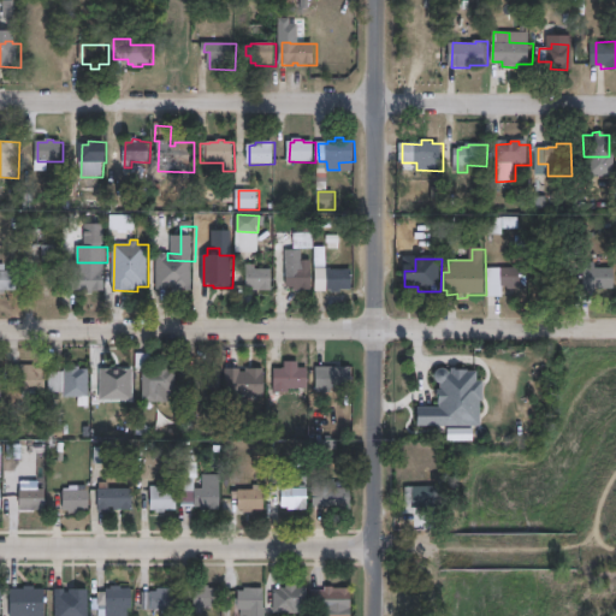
[(190,261),(190,270),(194,270),(193,292),(176,291),(176,289),(167,289),(167,261),(190,261)]
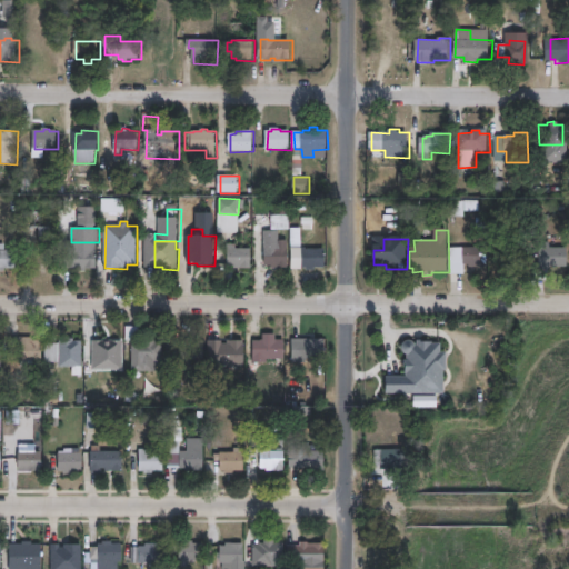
[(289,241),(290,269),(273,269),(273,267),(267,267),(267,249),(278,249),(278,241),(289,241)]
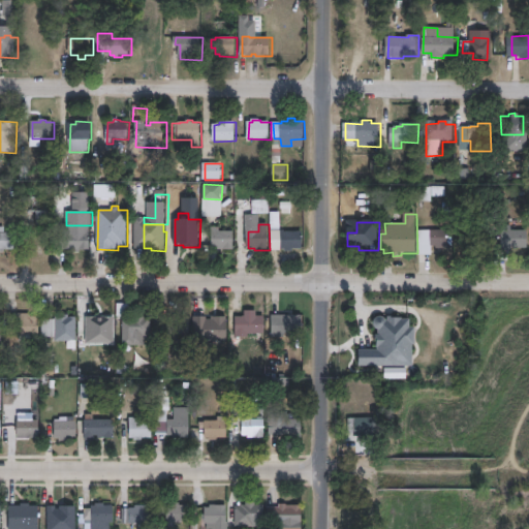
[(54,239),(36,239),(36,232),(41,232),(41,225),(54,225),(54,239)]
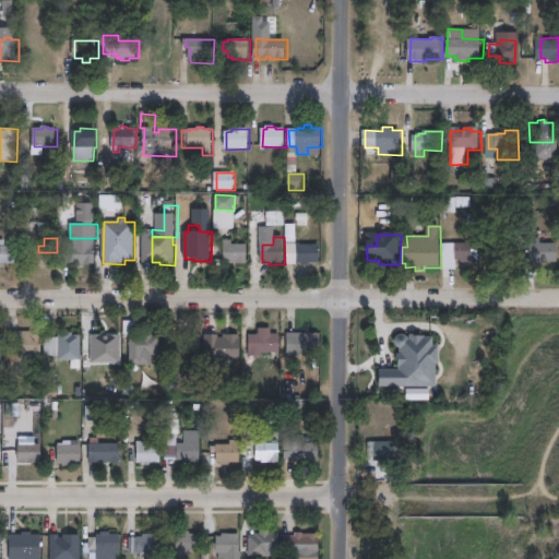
[(539,238),(539,244),(555,244),(555,262),(538,262),(538,265),(525,265),(526,238),(539,238)]
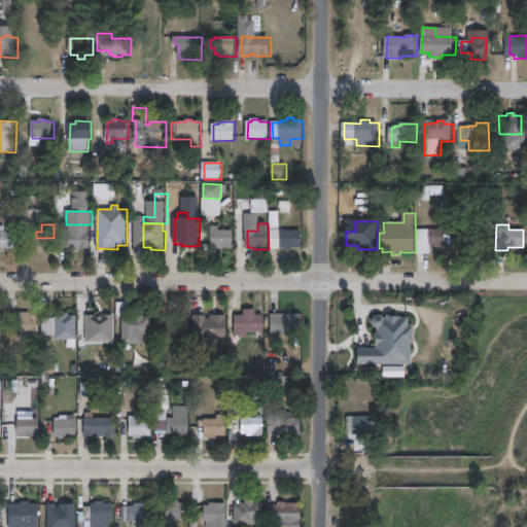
[(0,226),(6,226),(6,233),(16,233),(16,249),(7,249),(7,251),(1,251),(1,250),(0,250),(0,226)]
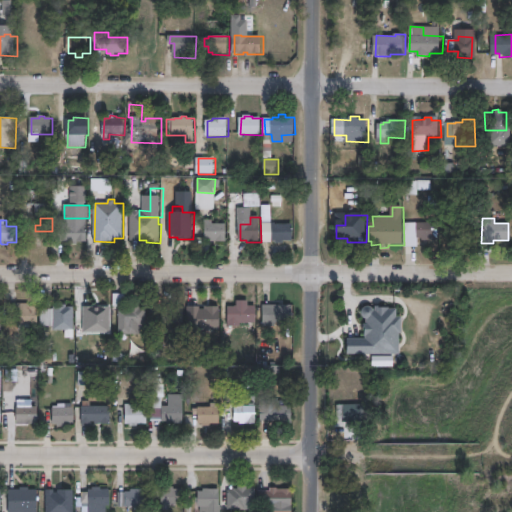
[(214,220),(214,224),(227,224),(227,242),(213,242),(213,239),(207,239),(206,220),(214,220)]
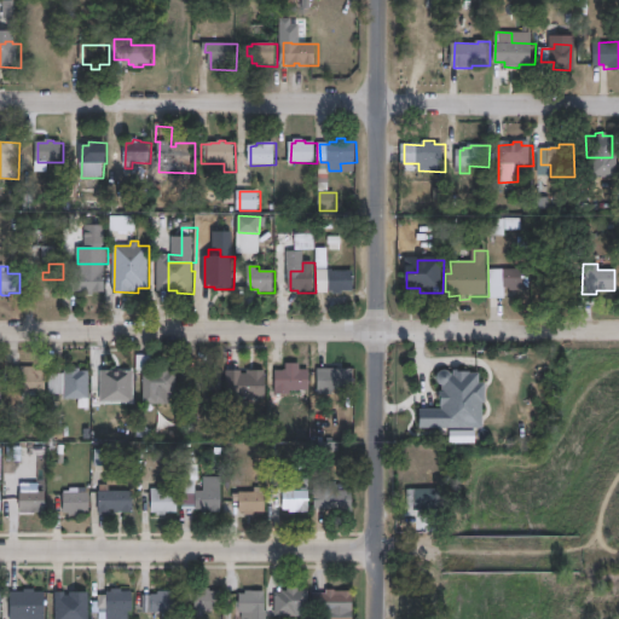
[(90,267),(90,273),(106,273),(106,293),(94,293),(94,296),(86,296),(86,293),(71,293),(71,270),(80,270),(80,267),(90,267)]
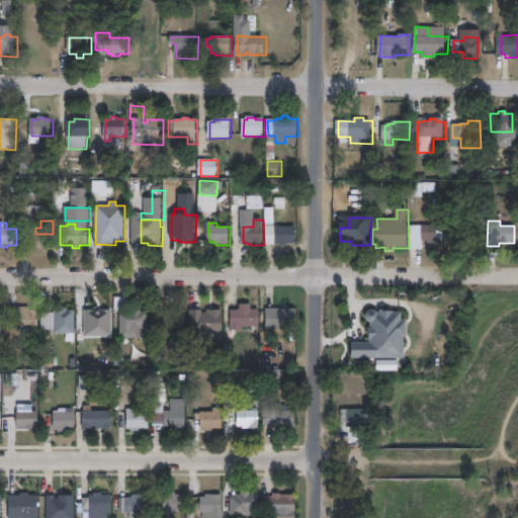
[(280,226),(280,228),(298,228),(297,244),(288,244),(288,247),(281,247),(281,244),(276,244),(276,226),(280,226)]
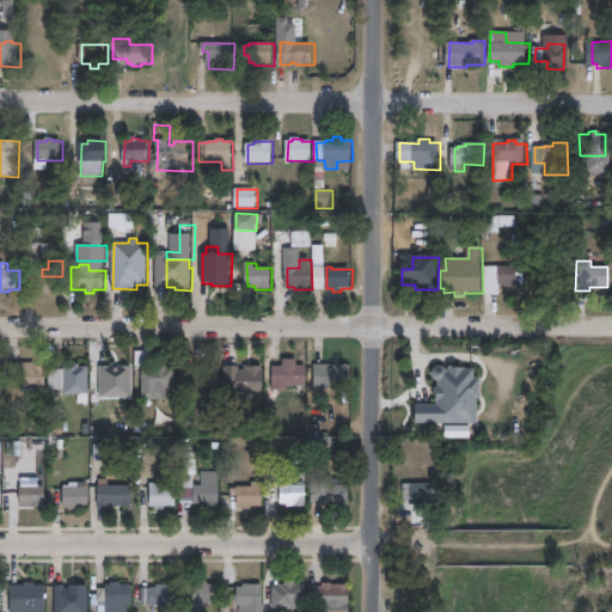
[(528,267),(528,288),(513,289),(513,288),(507,288),(507,286),(503,286),(503,295),(487,297),(487,267),(528,267)]
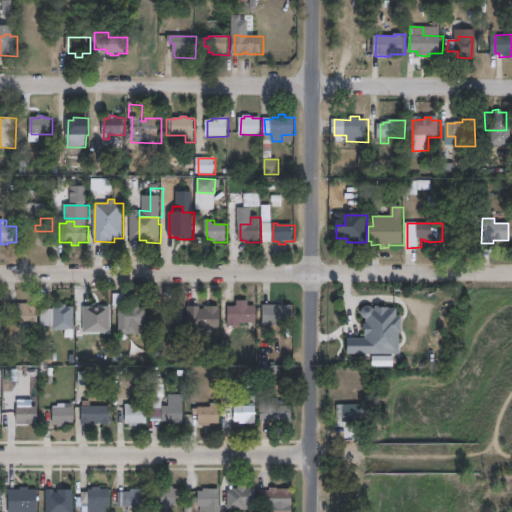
[(44,307),(43,325),(8,323),(9,304),(30,304),(30,307),(44,307)]
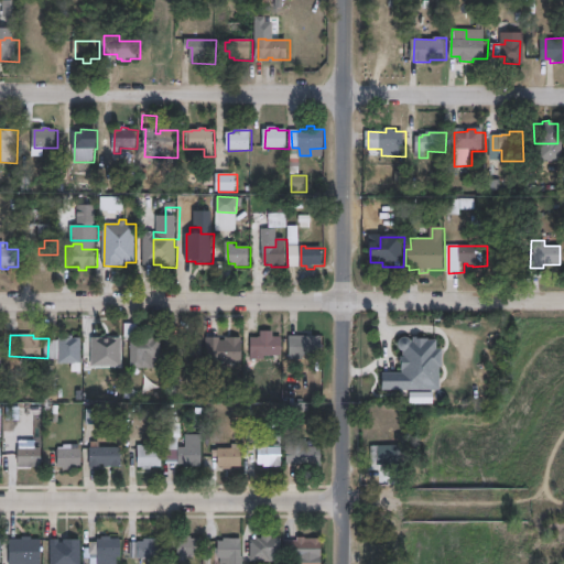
[(156,335),(156,338),(163,339),(163,358),(160,358),(160,365),(152,365),(152,358),(145,358),(145,369),(132,369),(132,342),(147,342),(147,335),(156,335)]
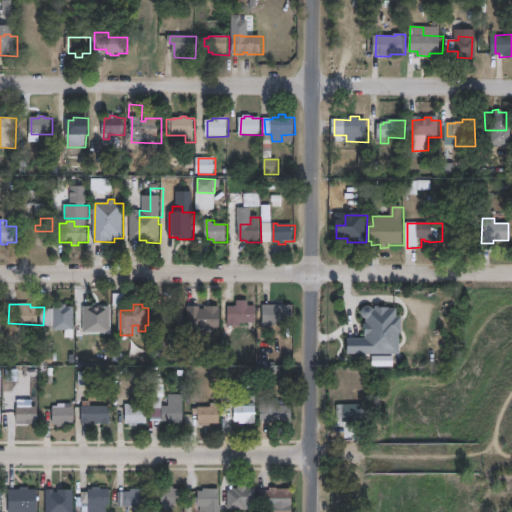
[(67,305),(67,307),(76,307),(75,331),(65,331),(65,324),(53,324),(53,307),(62,307),(62,305),(67,305)]
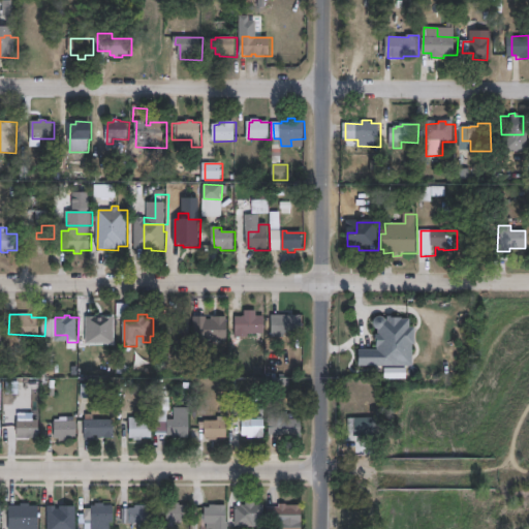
[(181,315),(181,317),(191,317),(191,335),(169,334),(169,317),(173,317),(173,315),(181,315)]
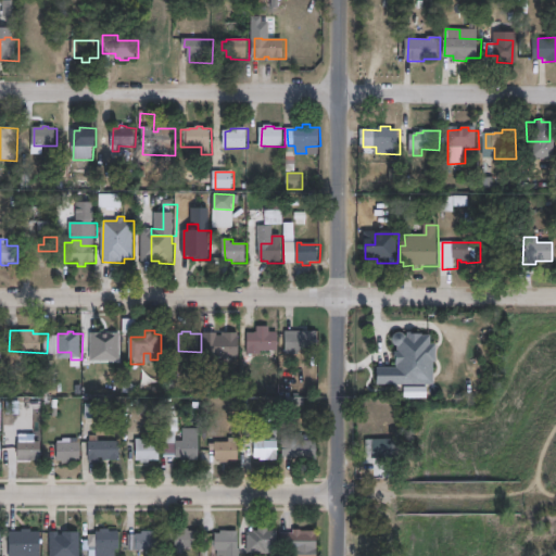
[(269,331),(269,333),(280,333),(280,352),(262,352),(262,356),(248,356),(248,333),(262,333),(262,331),(269,331)]
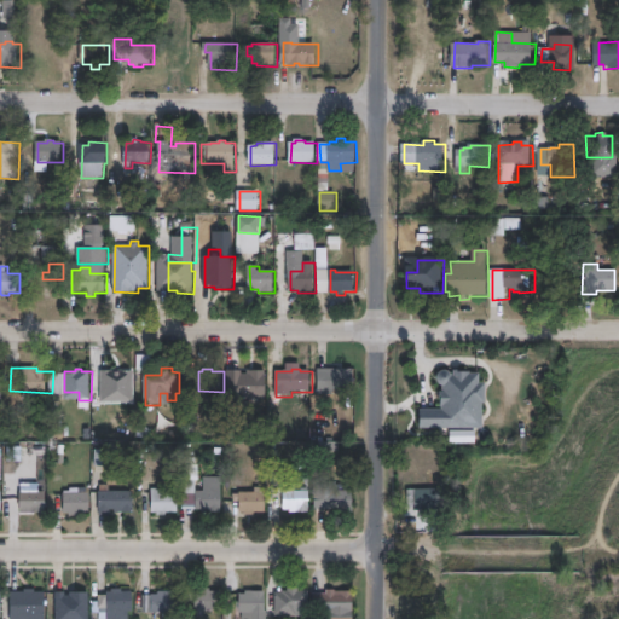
[(356,370),(356,391),(318,389),(319,369),(356,370)]
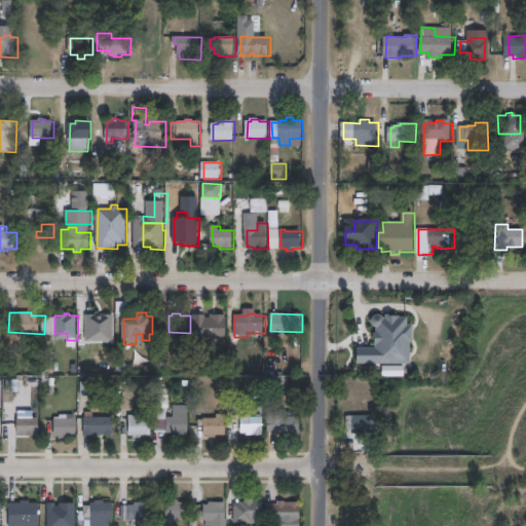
[(115,315),(114,343),(85,342),(86,314),(115,315)]
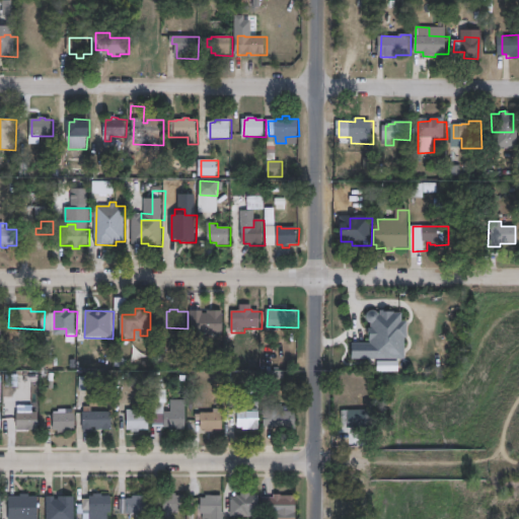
[(381,314),(381,315),(382,315),(382,311),(395,311),(395,313),(403,313),(403,322),(409,322),(409,338),(405,338),(405,359),(353,359),(353,344),(373,344),(373,323),(372,323),(371,323),(371,322),(370,322),(369,321),(369,320),(368,320),(368,319),(368,318),(368,317),(368,316),(368,315),(368,314),(369,313),(369,312),(370,312),(370,311),(371,311),(372,310),(373,310),(374,310),(375,310),(376,310),(377,310),(377,311),(378,311),(379,311),(379,312),(380,313),(380,314),(381,314)]
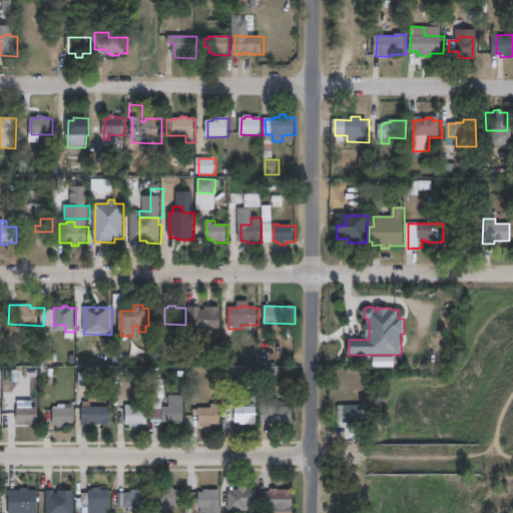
[(212,332),(196,332),(196,308),(221,308),(221,325),(212,325),(212,332)]
